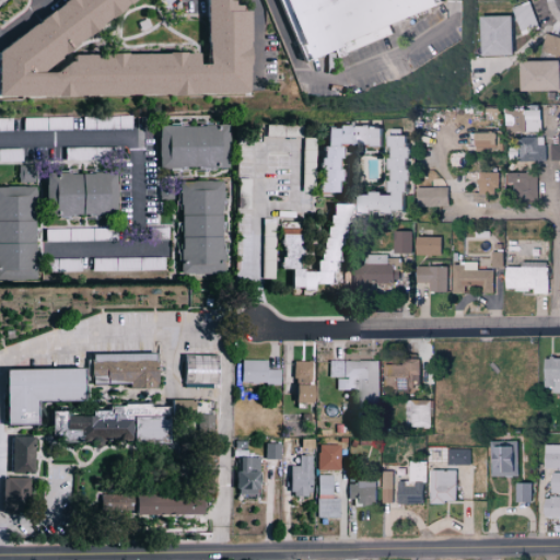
[(0,96),(241,93),(240,10),(231,10),(231,2),(220,2),(223,0),(197,0),(198,62),(190,62),(190,51),(73,54),(49,71),(34,71),(82,36),(82,28),(85,28),(124,0),(51,0),(20,23),(21,23),(0,38),(0,96)]
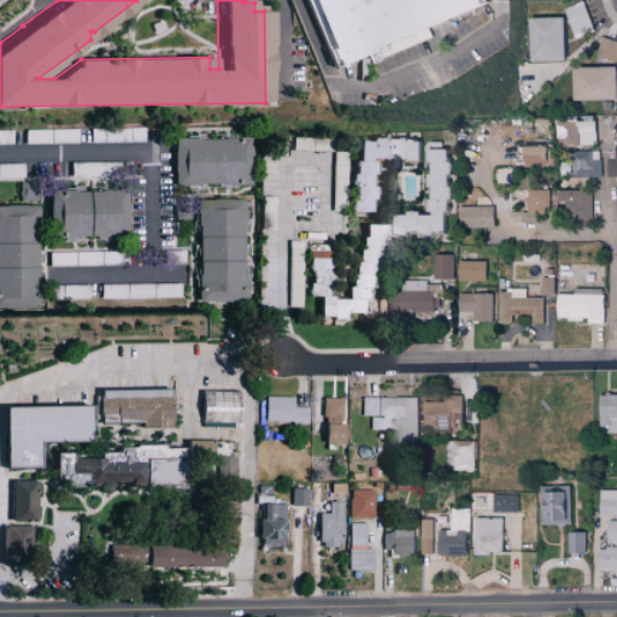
[(301,0),(324,69),(365,56),(368,62),(434,41),(428,24),(476,10),(472,0),(301,0)]
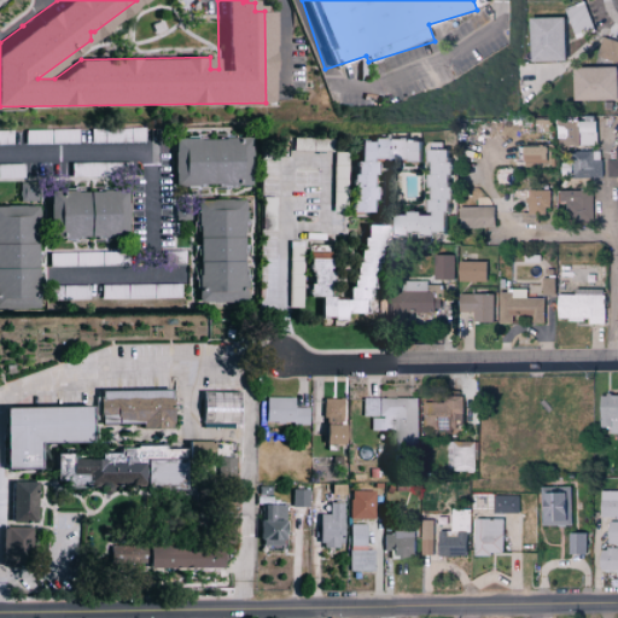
[(573,38),(593,30),(583,1),(564,9),(573,38)]
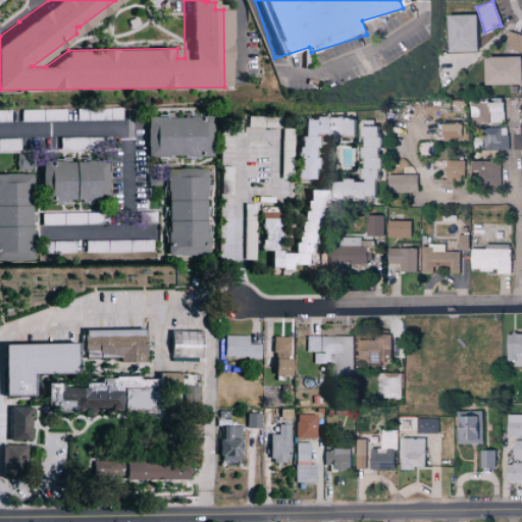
[(475,51),(474,14),(446,15),(447,52),(475,51)]
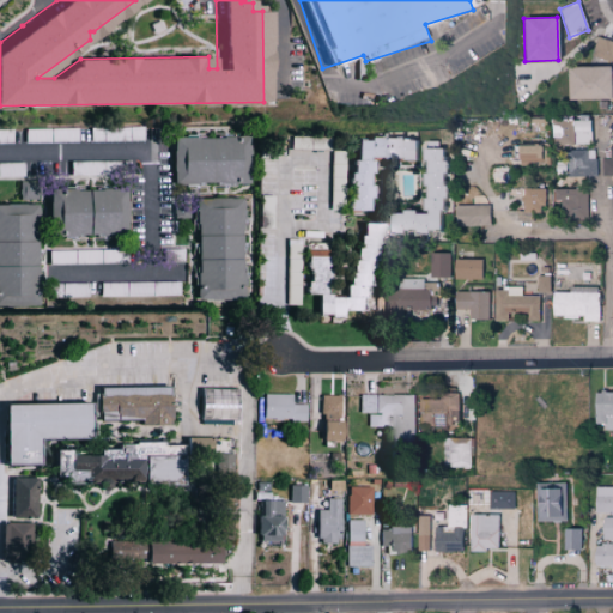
[(612,41),(595,37),(590,55),(612,61),(612,41)]
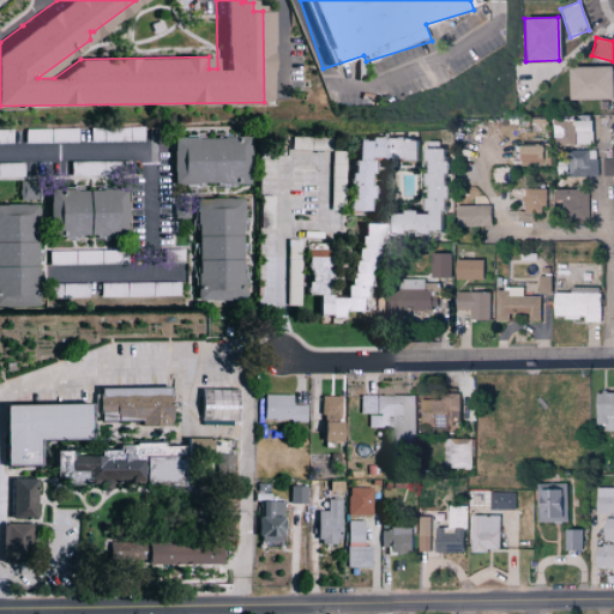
[(567,100),(613,98),(612,66),(566,67),(567,100)]
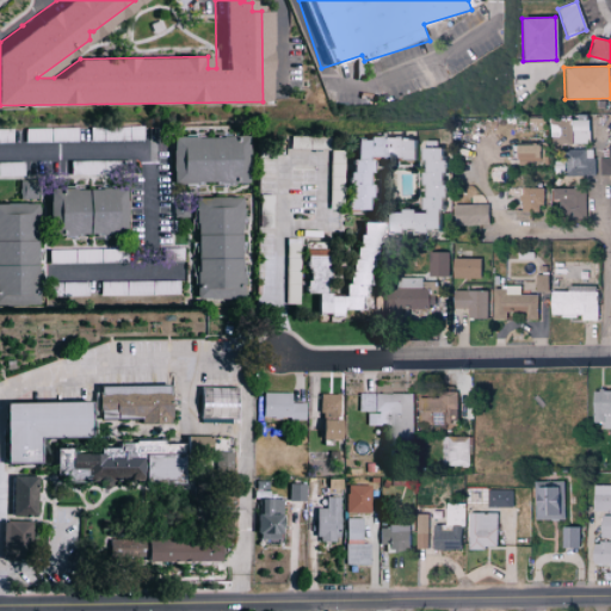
[(550,144),(587,144),(588,119),(550,118),(550,144)]
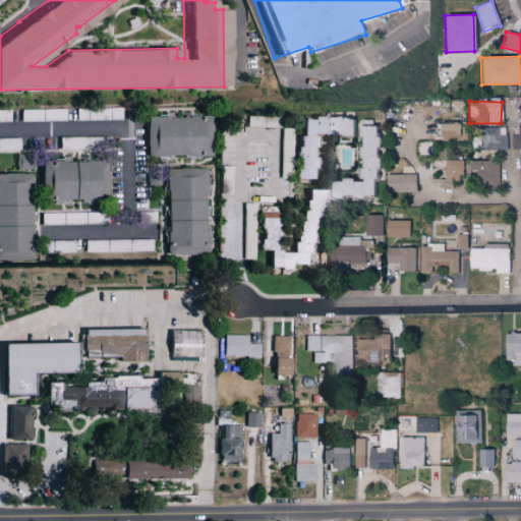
[(85,107),(85,110),(75,109),(75,118),(118,119),(119,108),(85,107)]
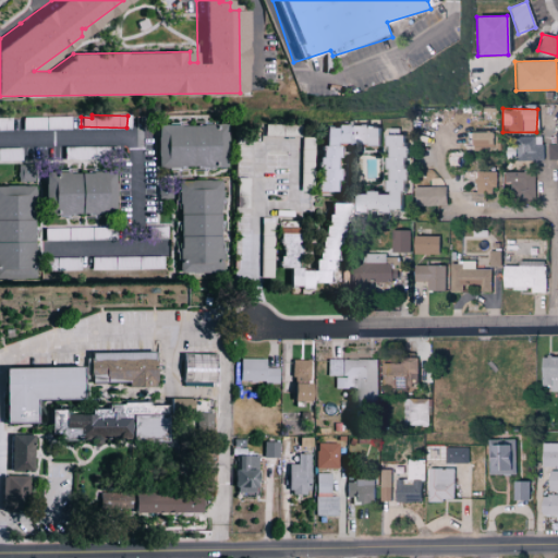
[(69,116),(21,118),(22,129),(70,128),(69,116)]
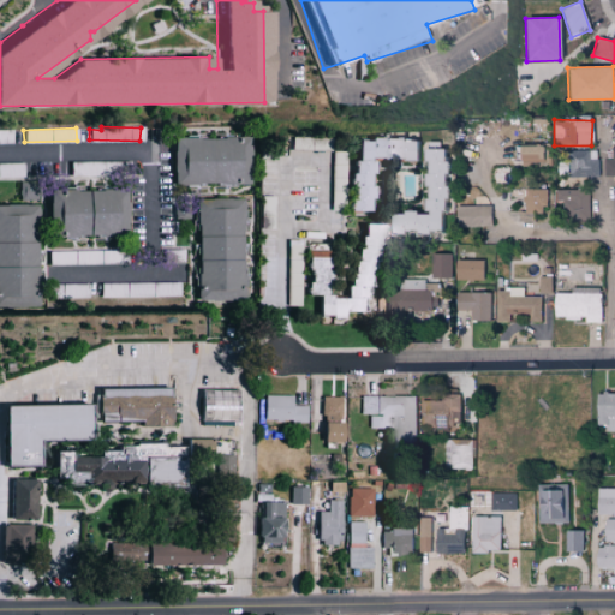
[(0,142),(11,143),(11,129),(0,129),(0,142)]
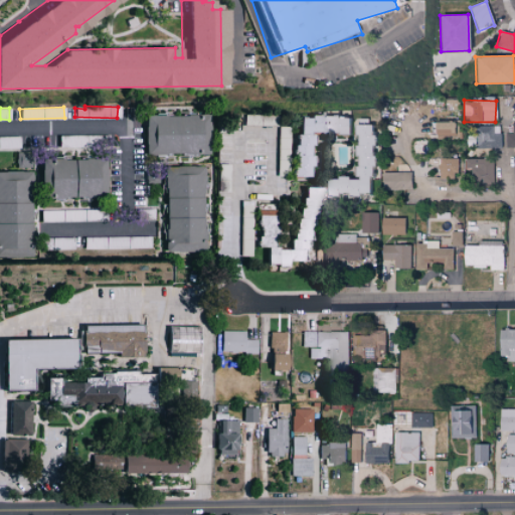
[(346,135),(347,117),(295,115),(294,144),(291,144),(290,176),(308,177),(309,155),(308,155),(309,133),(346,135)]
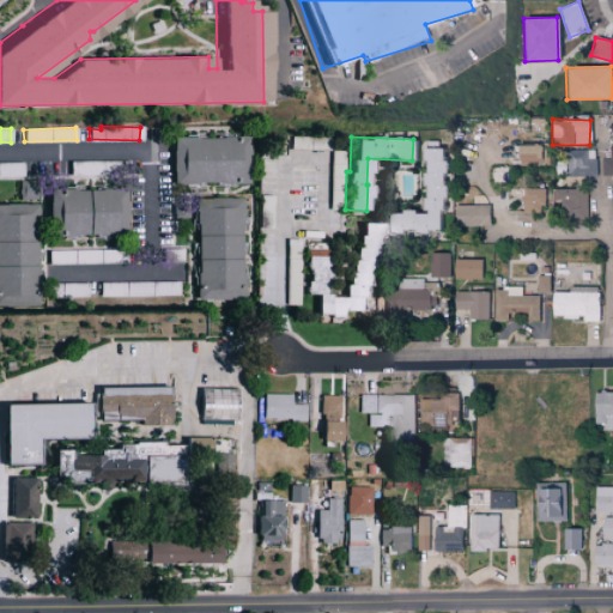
[(0,164),(252,139),(247,317),(0,320),(0,164)]
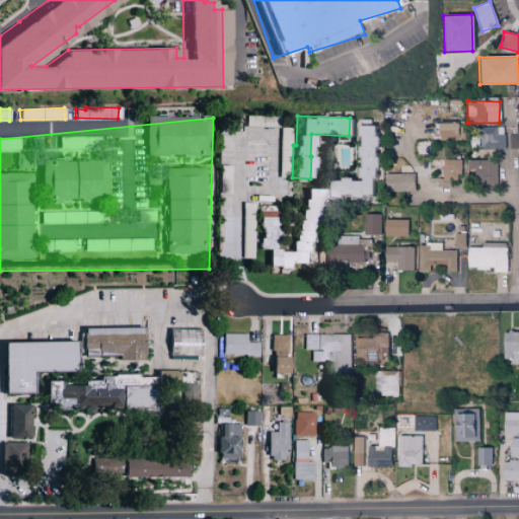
[(457,123),(437,124),(437,136),(458,135),(457,123)]
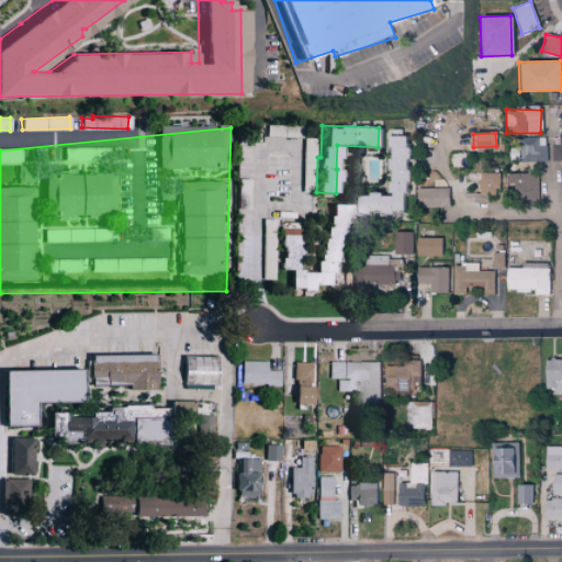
[(353,214),(398,218),(402,181),(408,182),(409,167),(404,166),(406,137),(389,135),(383,195),(356,192),(353,214)]
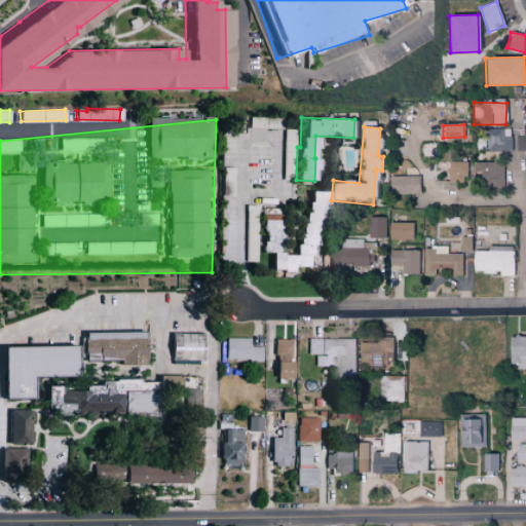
[(517,151),(525,150),(525,127),(523,128),(523,136),(517,136),(517,151)]
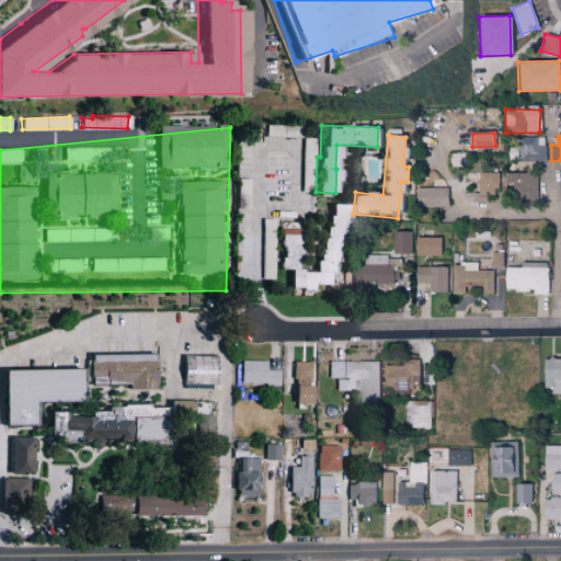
[(302,147),(315,147),(315,138),(302,137),(302,147)]
